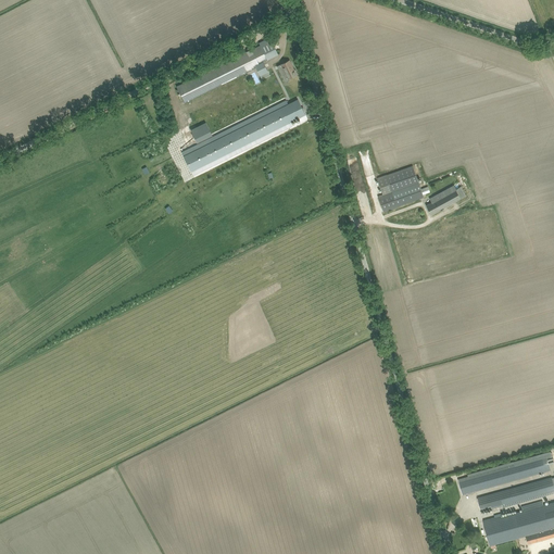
[(257,73),(266,68),(261,59),(276,51),(267,36),(256,40),(257,42),(174,83),(183,101),(254,65),(257,73)]
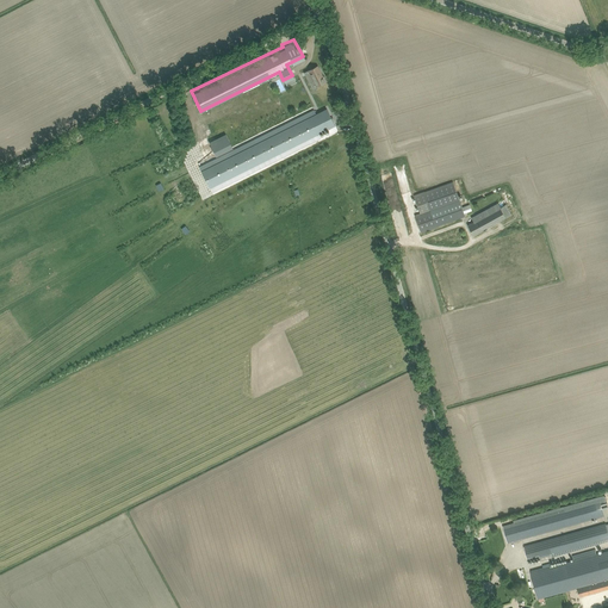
[(321,74),(321,75),(315,63),(303,69),(309,81),(312,79),(315,84),(323,79),(321,74)]
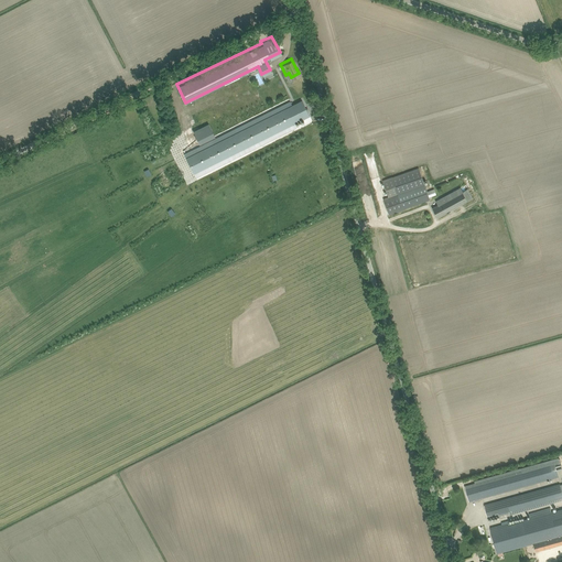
[(300,98),(290,104),(289,99),(183,152),(194,175),(295,125),(293,121),(307,114),(300,98)]
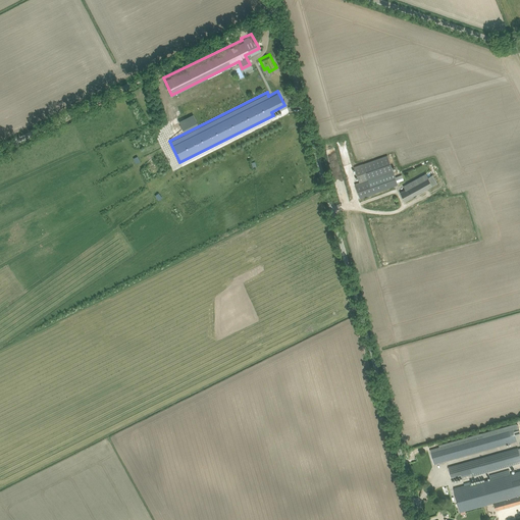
[(198,124),(192,112),(177,119),(184,132),(198,124)]
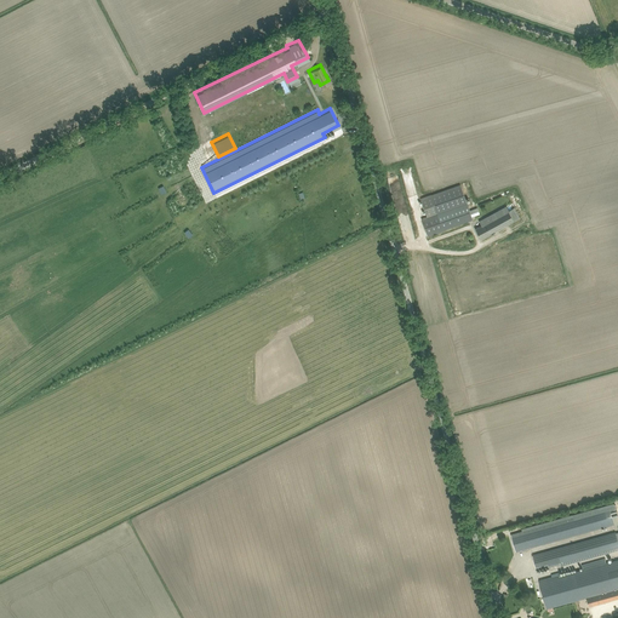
[(419,216),(425,234),(441,229),(441,228),(470,217),(469,215),(478,212),(475,205),(467,209),(458,182),(418,196),(424,215),(419,216)]
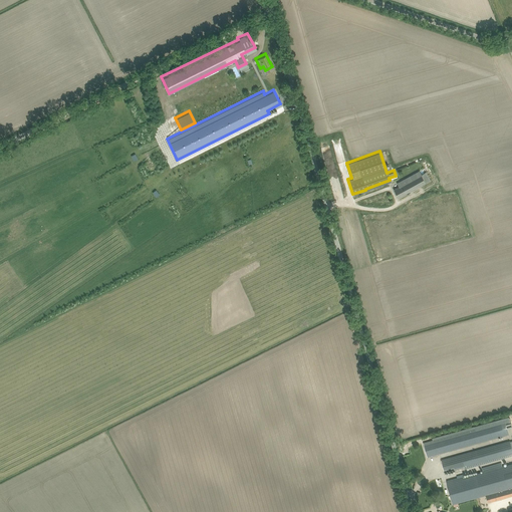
[(420,173),(418,169),(395,182),(397,185),(397,186),(392,188),(397,196),(428,178),(424,171),(420,173)]
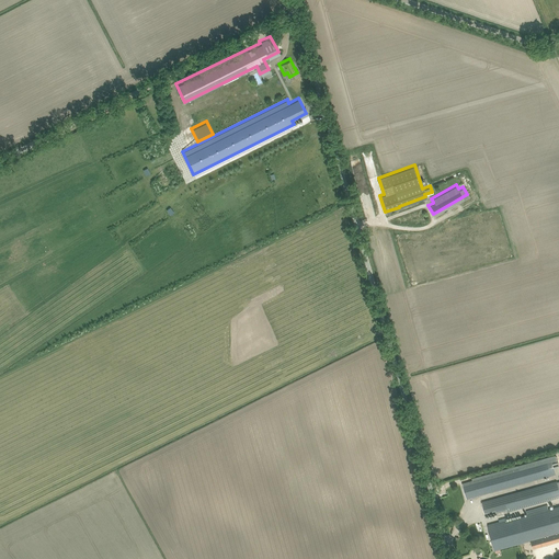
[(466,480),(460,481),(465,497),(470,495),(538,476),(555,471),(552,466),(556,465),(558,465),(555,454),(552,453),(470,476),(470,479),(466,480)]
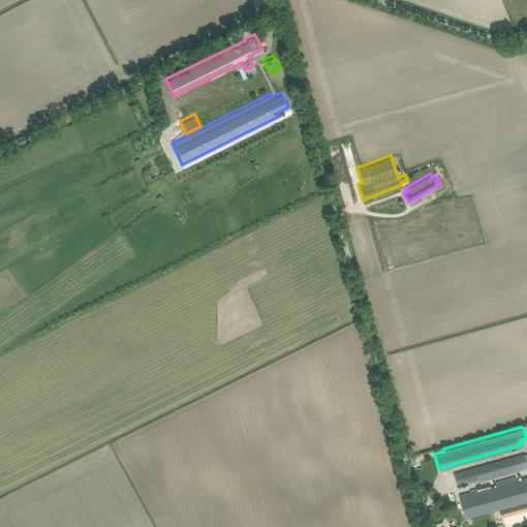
[(458,470),(453,471),(456,484),(461,483),(475,478),(476,481),(526,466),(526,465),(526,464),(526,461),(523,453),(523,452),(458,470)]
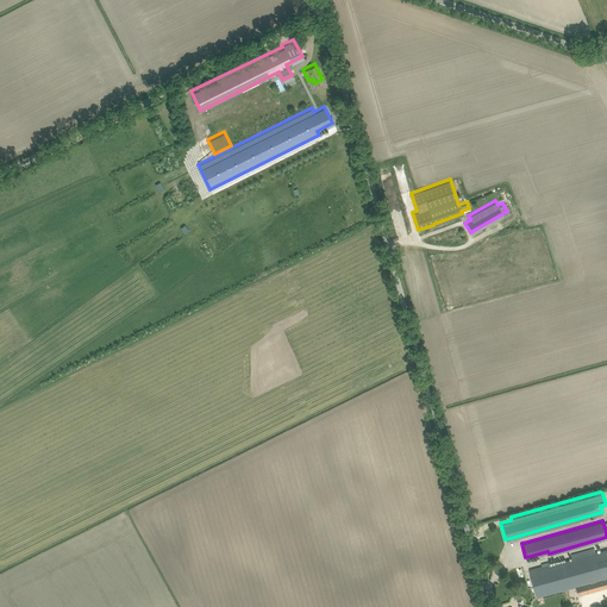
[(533,568),(529,569),(536,595),(536,598),(542,596),(540,594),(562,588),(574,584),(576,594),(606,584),(606,576),(606,575),(606,546),(594,551),(593,546),(583,549),(569,552),(571,557),(533,568)]
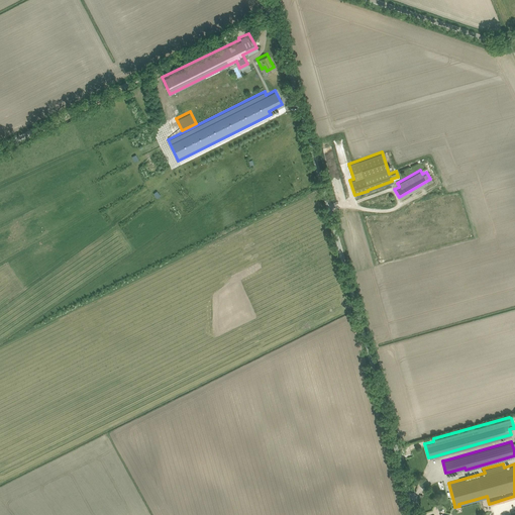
All buildings are outlined.
